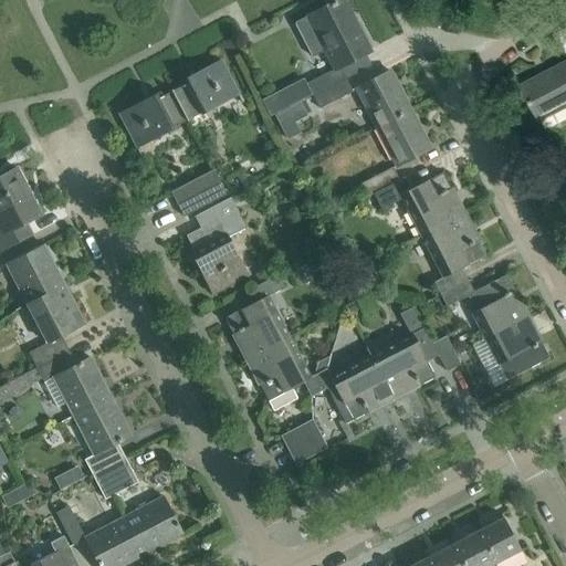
[(369,52),(342,0),(338,0),(307,16),(335,70),(306,84),(310,91),(313,96),(345,80),(339,67),(369,52)]
